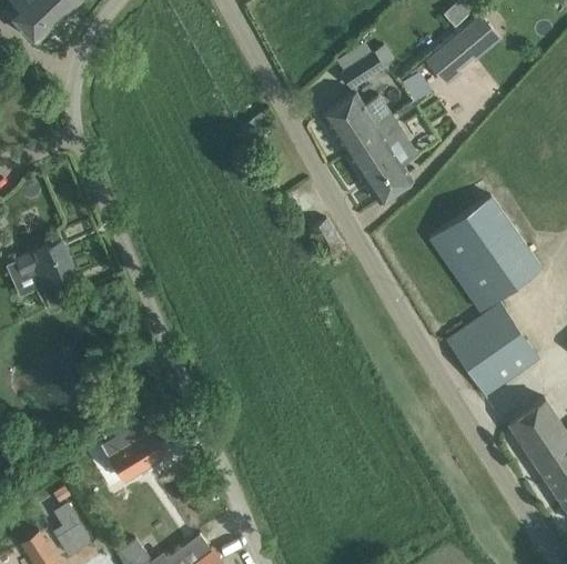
[(10,0),(17,8),(10,14),(38,43),(82,0),(10,0)]
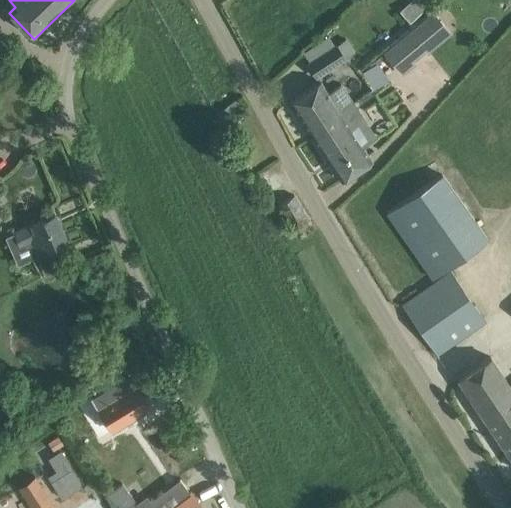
[(404,13),(413,24),(428,12),(419,1),(404,13)]
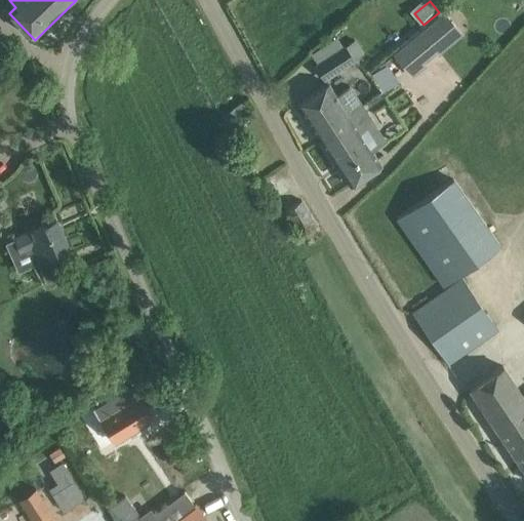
[(412,77),(426,67),(437,56),(461,36),(444,15),(395,56),(412,77)]
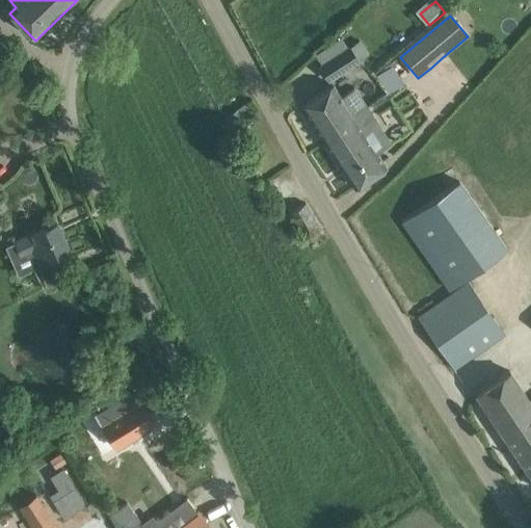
[(330,83),(360,64),(350,50),(321,70),(330,83)]
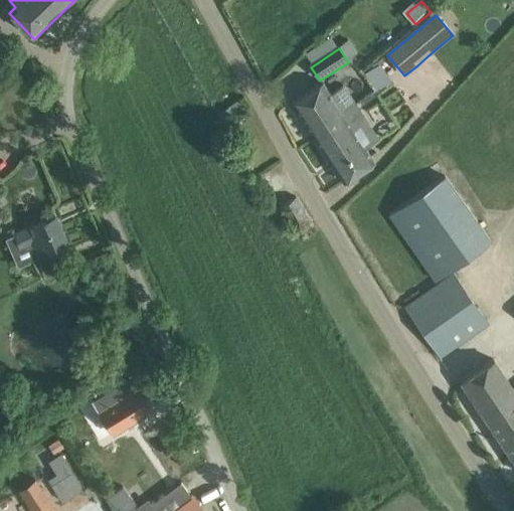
[(379,95),(397,84),(386,64),(368,74),(379,95)]
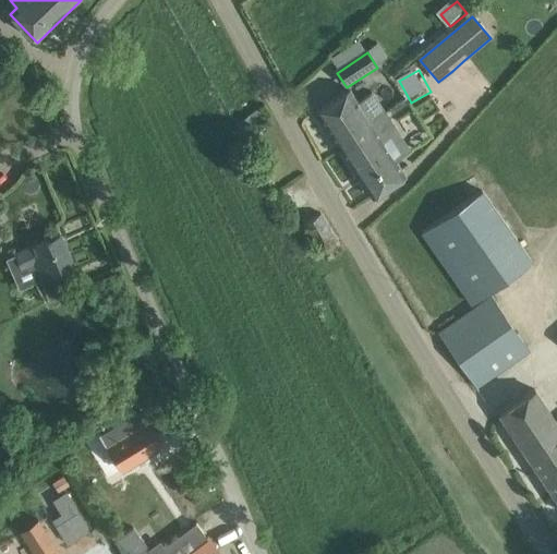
[(317,113),(342,153),(374,131),(370,125),(385,115),(373,96),(359,105),(350,92),(317,113)]
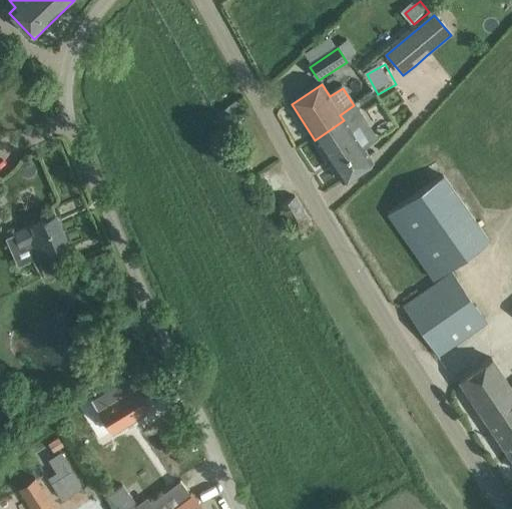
[(344,120),(315,140),(343,183),(373,164),(351,130),(365,121),(354,105),(340,115),(344,120)]
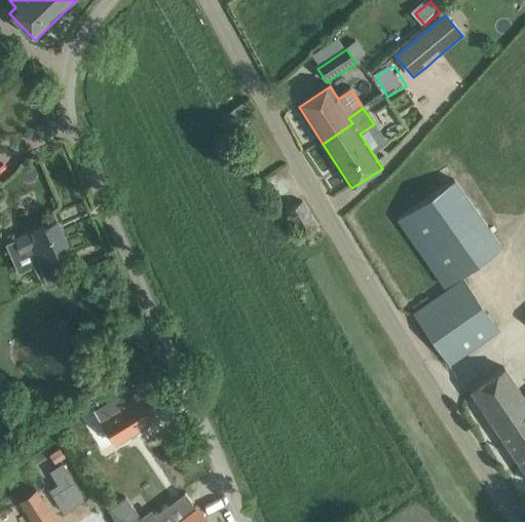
[(454,182),(399,222),(446,289),(501,250),(454,182)]
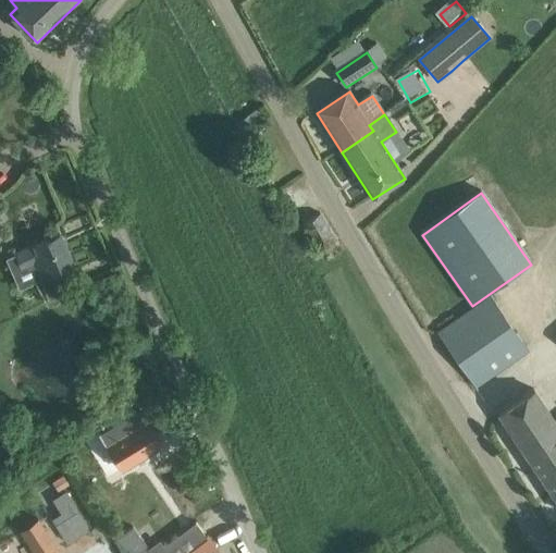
[(337,242),(321,216),(305,225),(321,252),(337,242)]
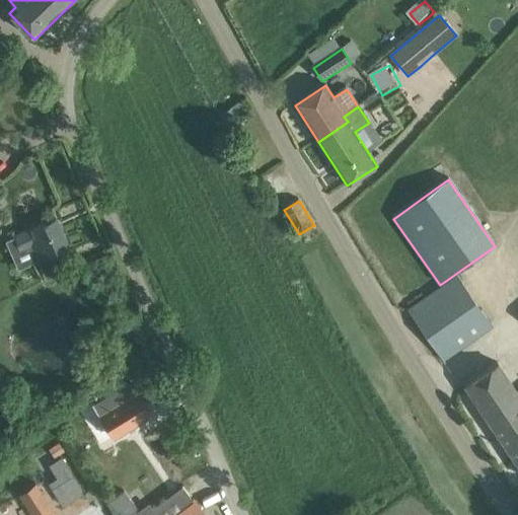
[(56,220),(15,239),(20,251),(30,247),(46,281),(61,275),(53,255),(68,248),(56,220)]
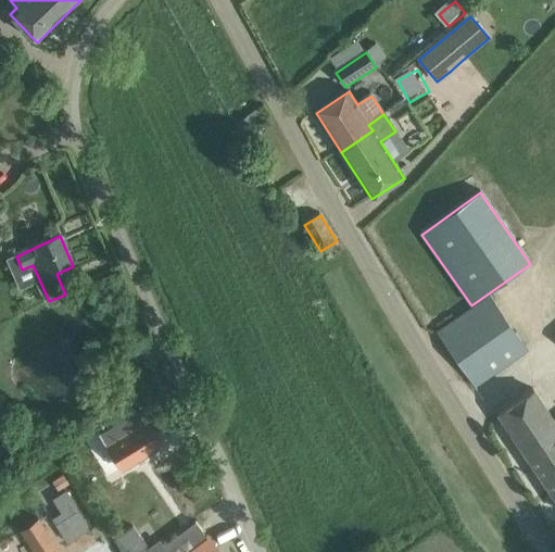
[(490,298),(455,323),(438,335),(475,388),(528,350),(490,298)]
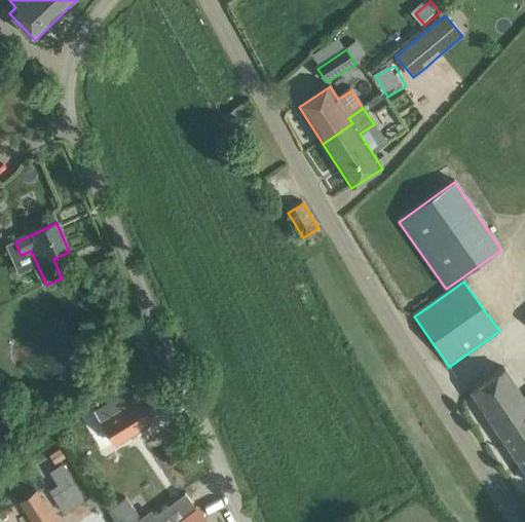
[(524,400),(504,370),(489,380),(472,392),(524,471),(524,400)]
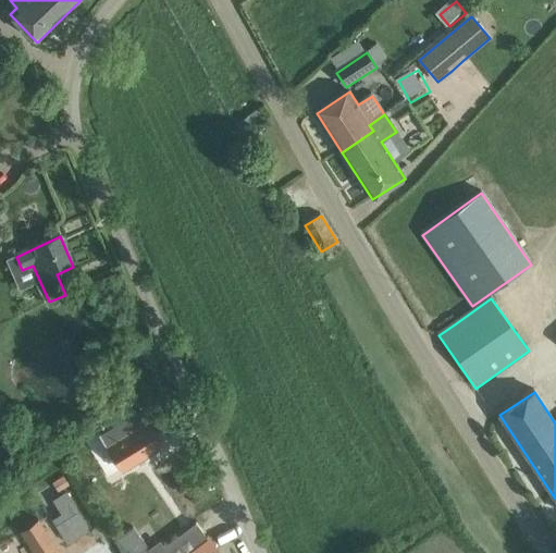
[(101,435),(109,447),(148,424),(141,412),(101,435)]
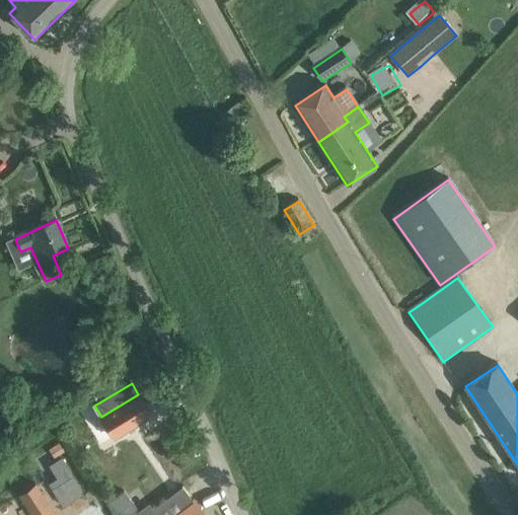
[(138,394),(101,417),(116,441),(153,418),(138,394)]
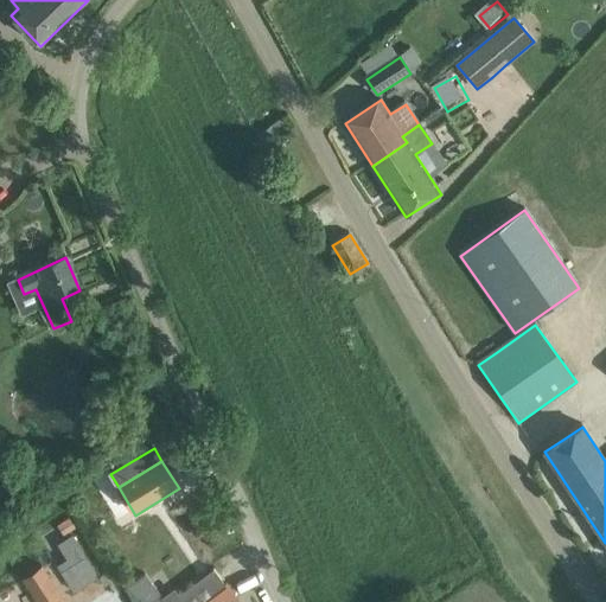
[(65,516),(56,522),(62,531),(72,525),(65,516)]
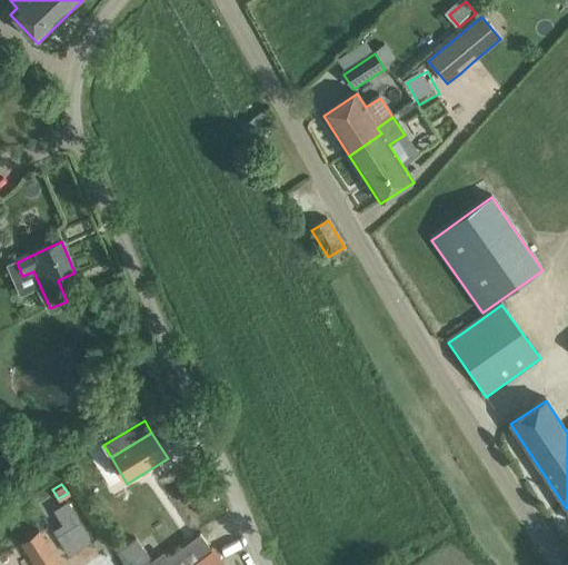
[(63,526),(79,551),(92,543),(68,505),(55,513),(63,526)]
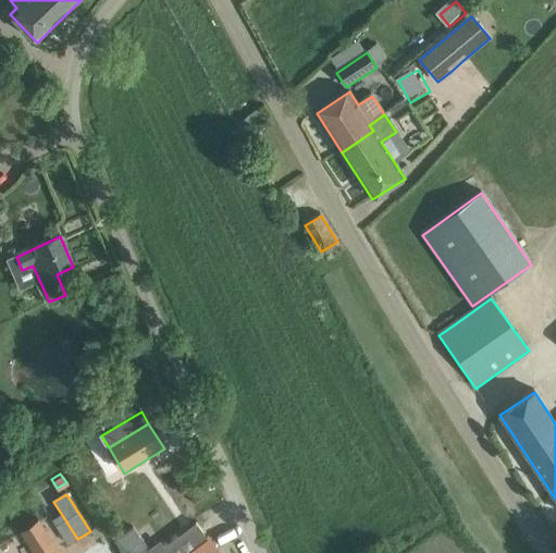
[(115,543),(114,543),(121,552),(141,552),(147,549),(148,549),(134,529),(115,542),(115,543)]
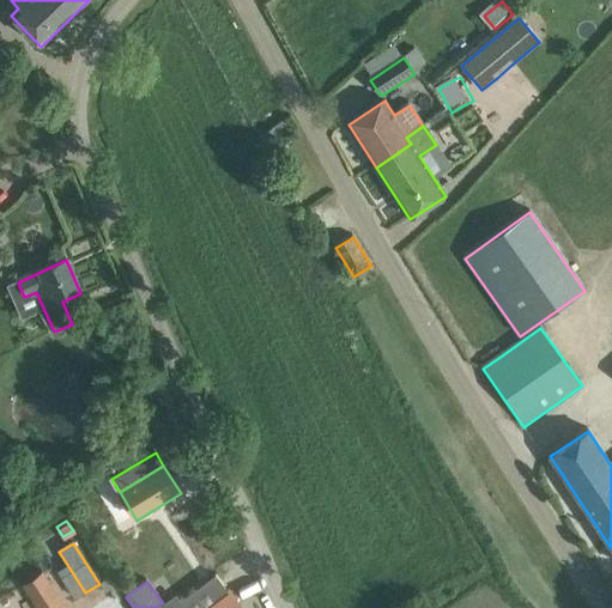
[(50,583),(29,597),(35,607),(66,607),(62,602),(50,583)]
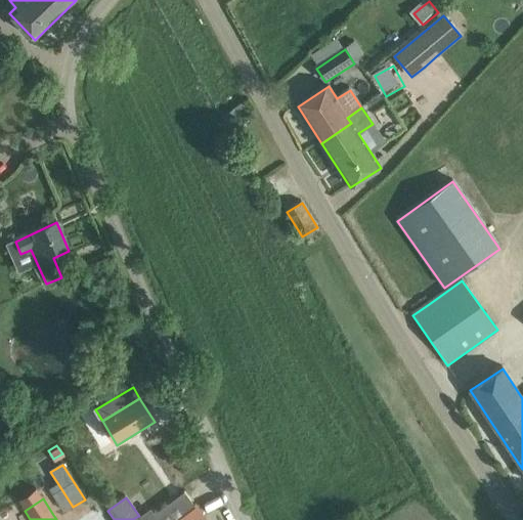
[(113,500),(104,506),(109,511),(109,510),(116,505),(113,500)]
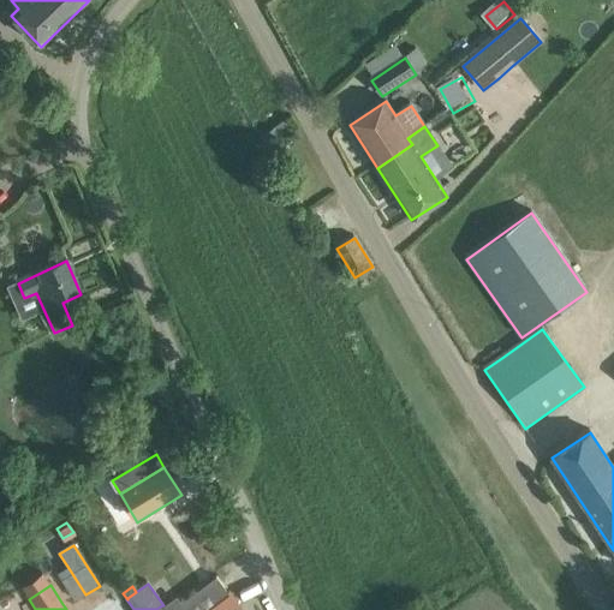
[(162,605),(156,609),(243,609),(233,597),(232,599),(216,609),(198,609),(190,599),(182,605),(177,599),(165,609),(162,605)]
